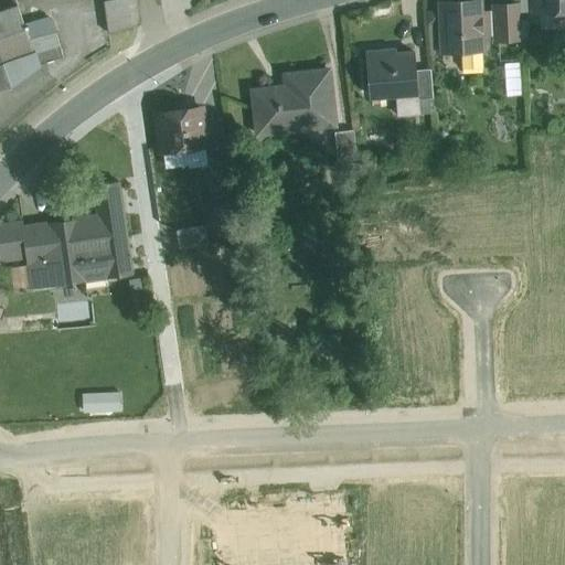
[(136,0),(108,0),(104,1),(108,33),(140,24),(136,0)]
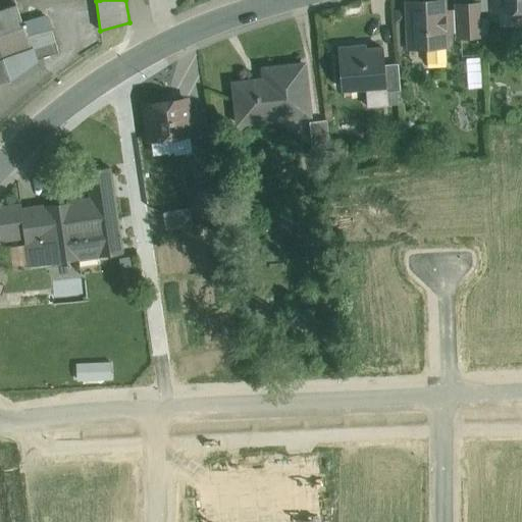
[(521,0),(479,0),(480,4),(493,4),(493,11),(521,9),(521,0)]
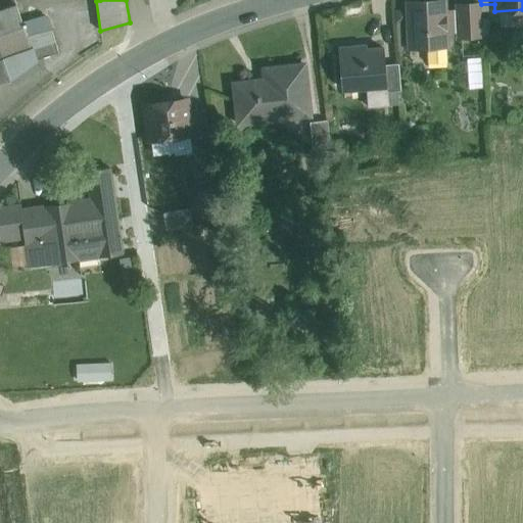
[(437,1),(413,2),(414,25),(409,25),(410,47),(446,45),(445,31),(452,30),(450,13),(438,13),(437,1)]
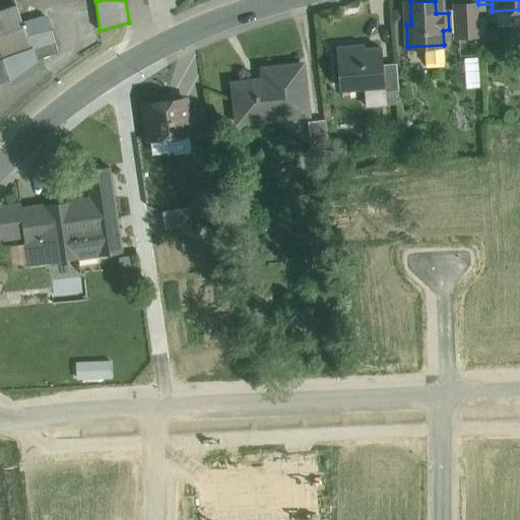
[(478,4),(454,5),(456,37),(479,36),(478,4)]
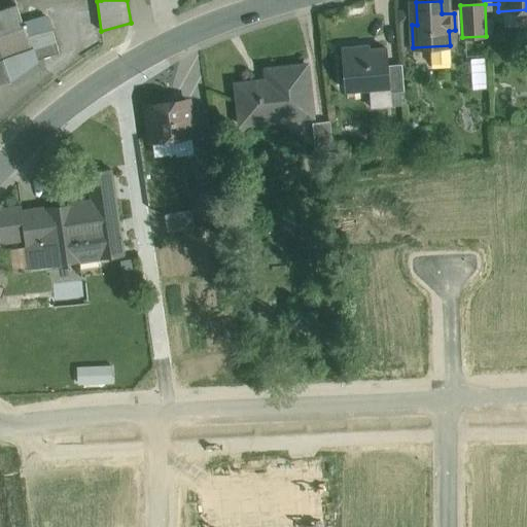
[(0,60),(3,59),(32,48),(28,37),(24,27),(27,26),(26,24),(24,25),(16,5),(0,10),(0,60)]
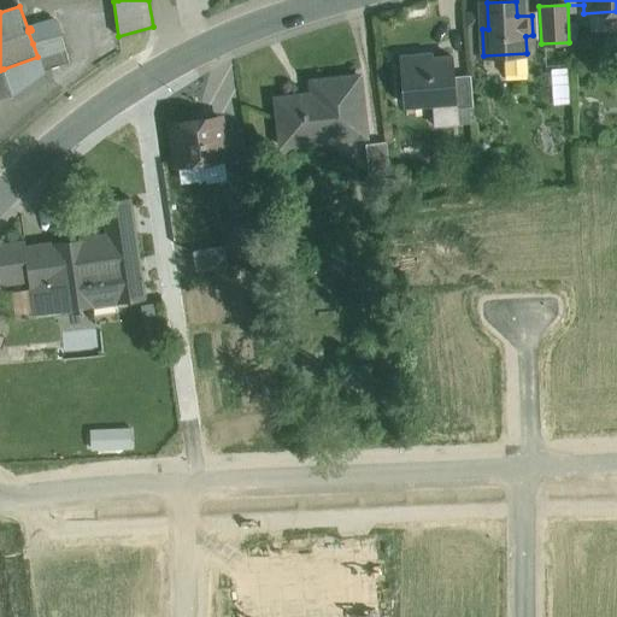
[(60,34),(33,43),(37,57),(65,47),(60,34)]
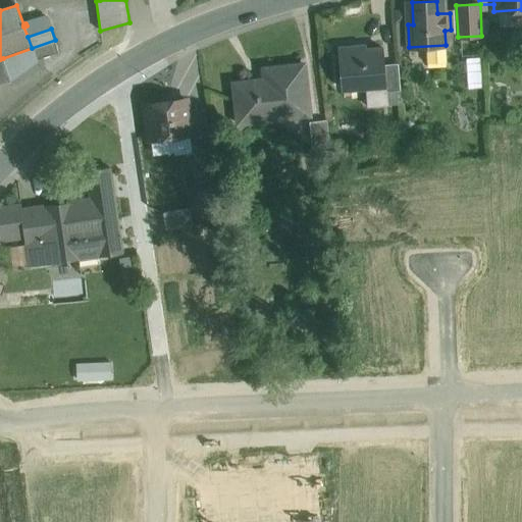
[(55,40),(32,48),(35,60),(58,52),(55,40)]
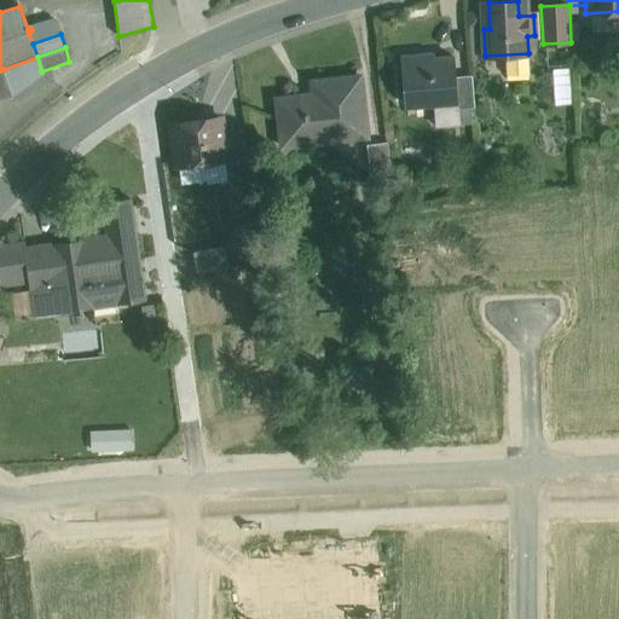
[(453,57),(418,59),(418,56),(400,57),(403,77),(404,77),(406,105),(408,105),(408,99),(433,98),(435,126),(460,125),(458,109),(455,76),(453,57)]
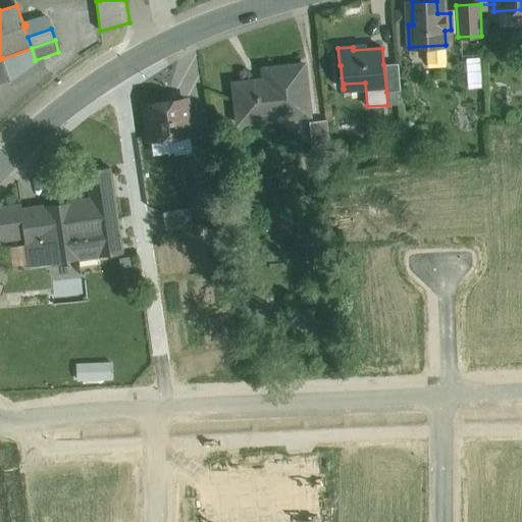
[(478,55),(465,55),(466,85),(479,84),(478,55)]
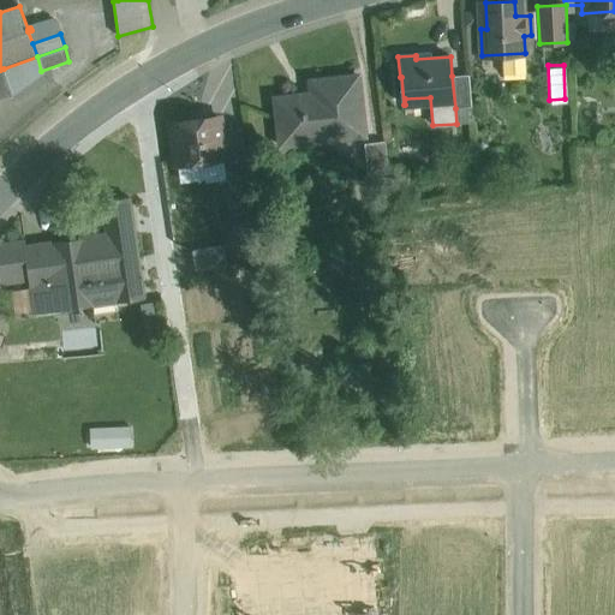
[(0,70),(0,99),(13,95),(4,69),(0,70)]
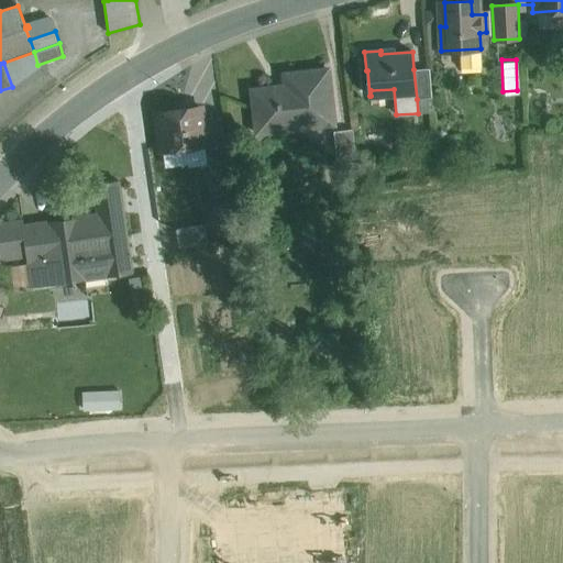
[(432,97),(429,68),(414,69),(417,99),(432,97)]
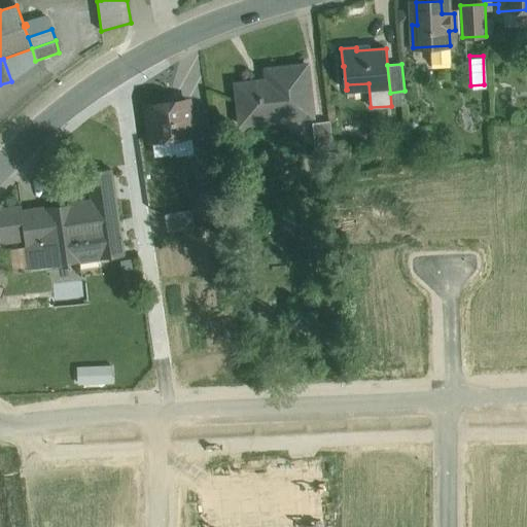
[(307,65),(234,74),(240,125),(313,116),(307,65)]
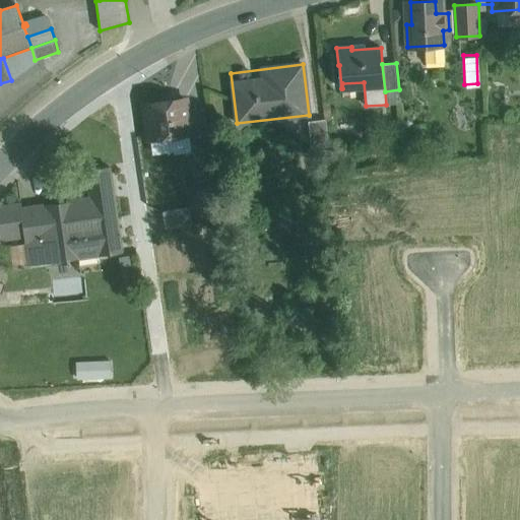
[(400,104),(399,89),(385,91),(386,105),(400,104)]
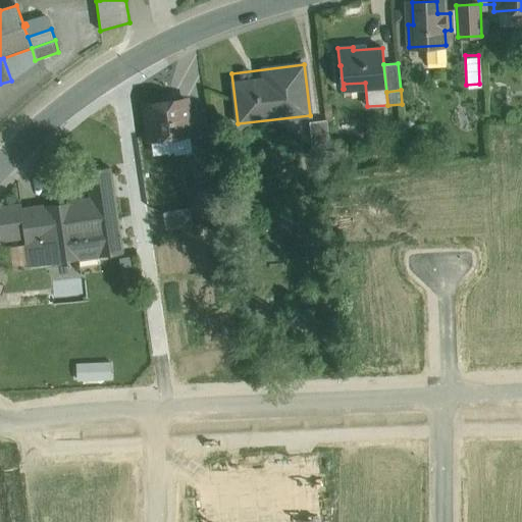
[(186,100),(146,105),(151,140),(190,134),(191,134),(188,113),(186,100)]
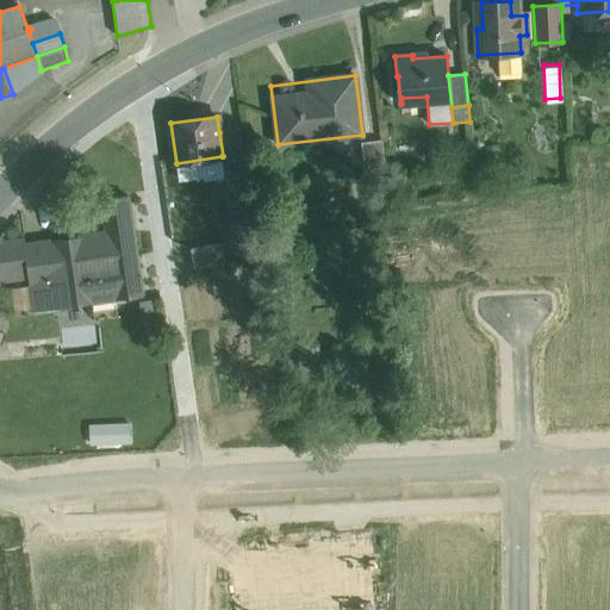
[(240,129),(219,132),(223,156),(222,156),(225,179),(248,175),(240,126),(238,126),(240,129)]
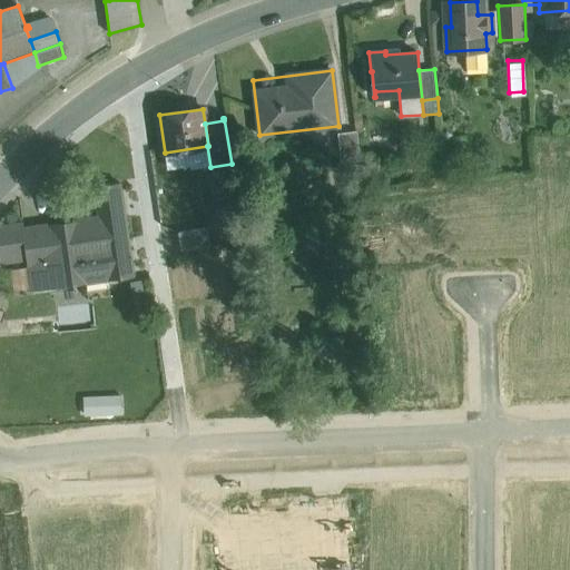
[(356,130),(337,133),(341,163),(360,160),(356,130)]
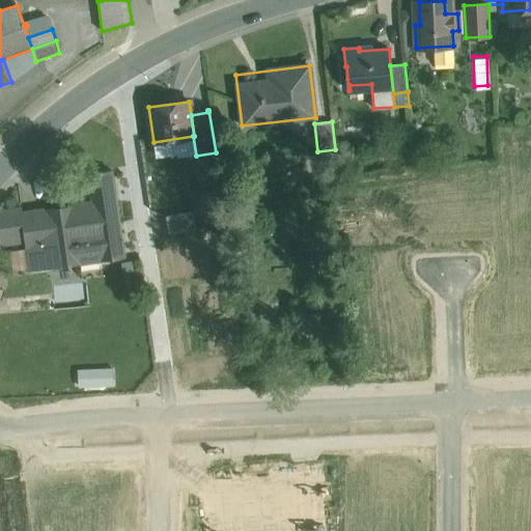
[(93,210),(73,212),(72,206),(22,213),(23,222),(26,241),(30,270),(124,257),(112,170),(88,174),(93,210)]
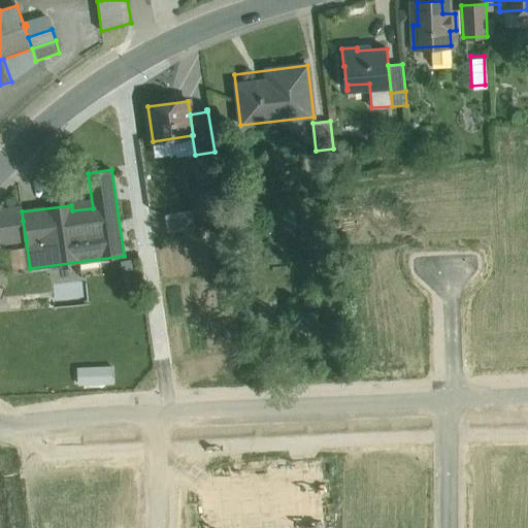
[(190,211),(165,216),(168,232),(192,228),(190,211)]
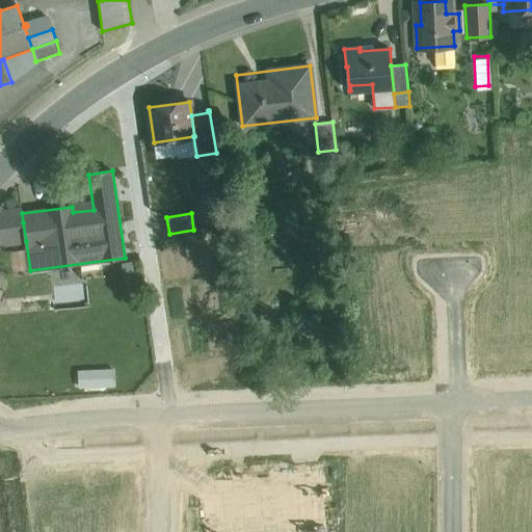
[(23,222),(0,225),(0,238),(1,245),(26,241),(23,222)]
